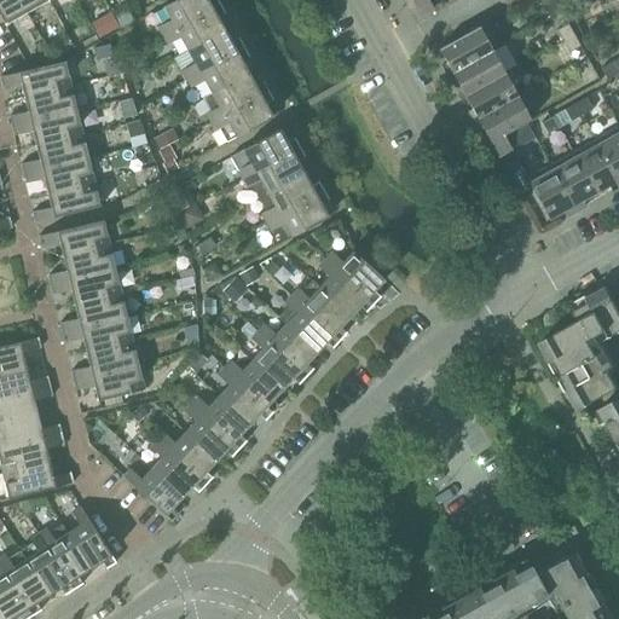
[(28,12),(21,0),(0,0),(0,13),(6,25),(28,12)]
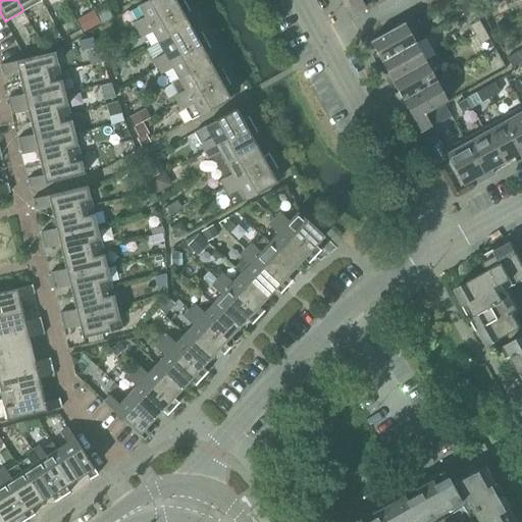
[(17,0),(23,10),(42,1),(41,0),(17,0)]
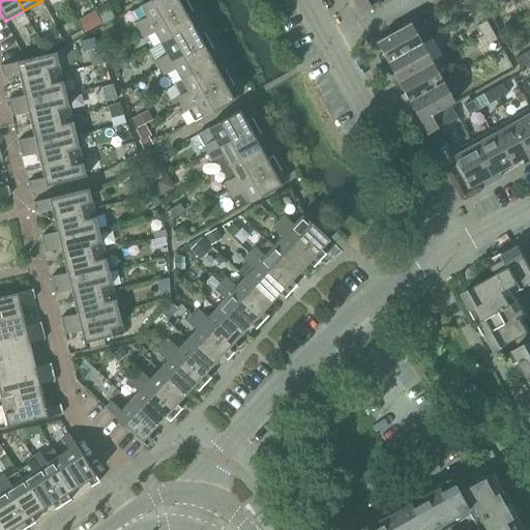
[(136,23),(140,30),(189,3),(187,0),(149,0),(140,5),(147,17),(136,23)]
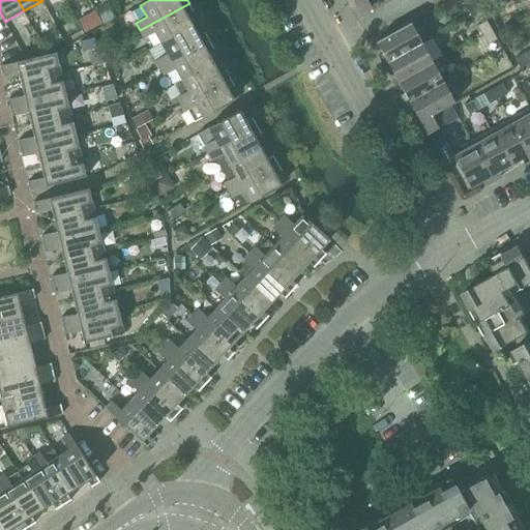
[(353,0),(360,13),(372,7),(367,0),(353,0)]
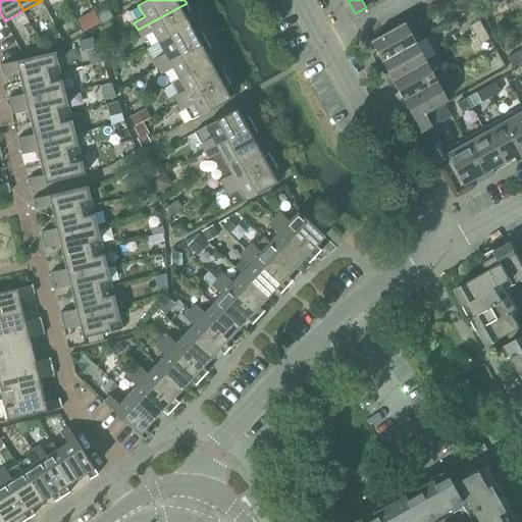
[(474,10),(469,0),(459,5),(465,15),(474,10)]
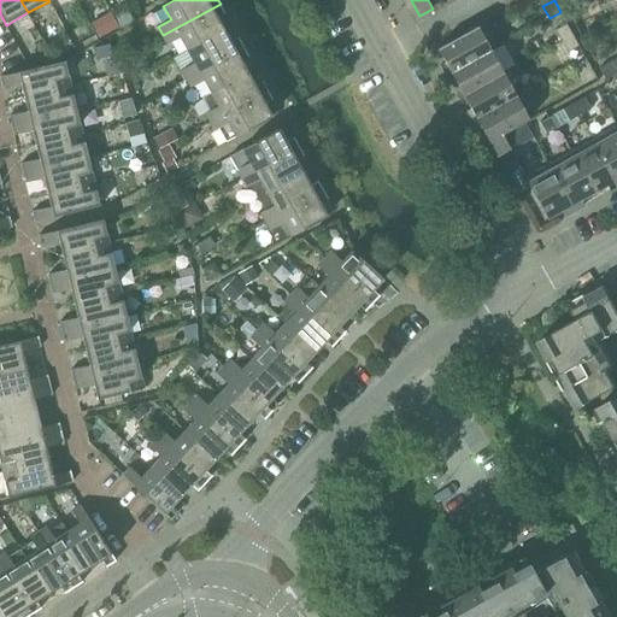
[(180,36),(187,50),(224,29),(218,17),(225,12),(221,4),(163,35),(168,43),(180,36)]
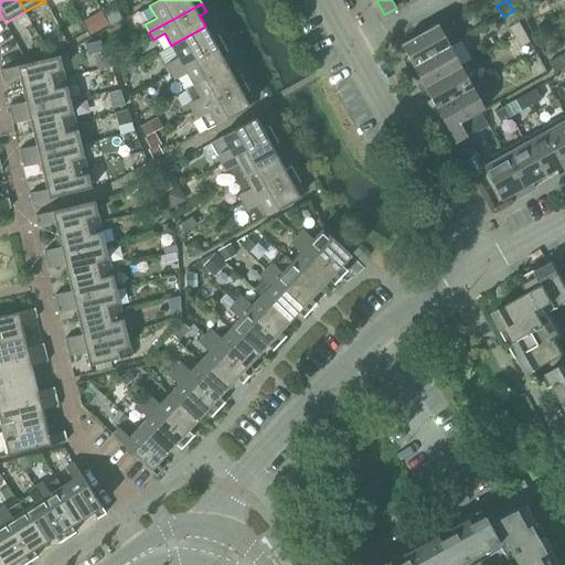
[(509,27),(514,38),(525,31),(519,21),(509,27)]
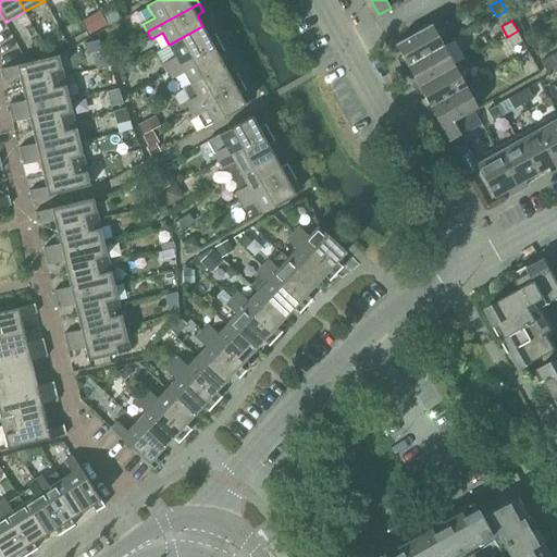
[(397,59),(403,67),(444,45),(432,23),(395,44),(403,57),(397,59)]
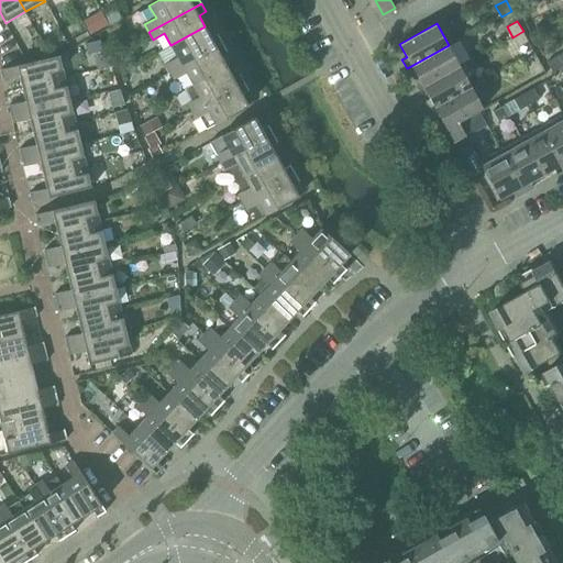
[(170,45),(157,53),(164,65),(166,64),(170,72),(222,42),(218,34),(211,37),(205,26),(170,45)]
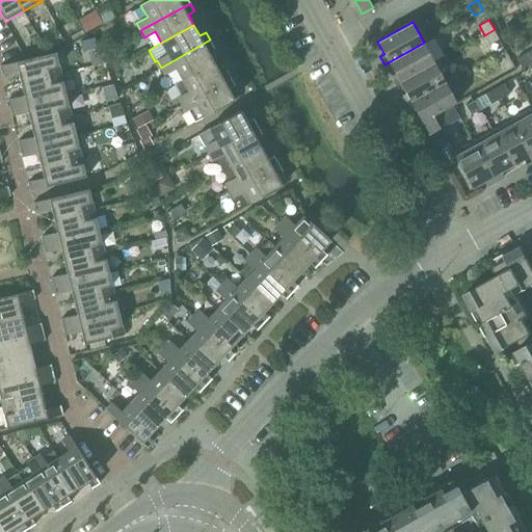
[(495,29),(484,35),(489,45),(500,40),(495,29)]
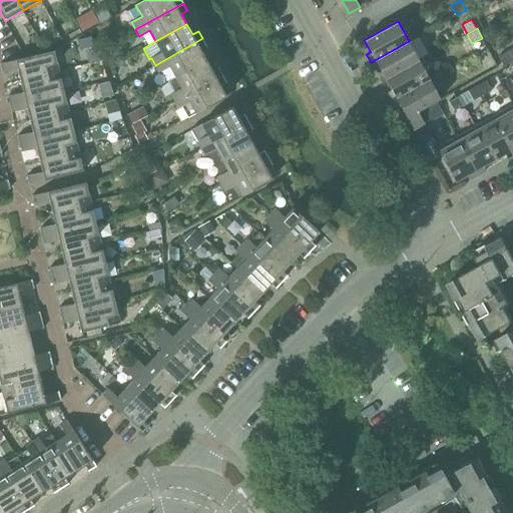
[(56,41),(61,39),(57,33),(52,35),(56,41)]
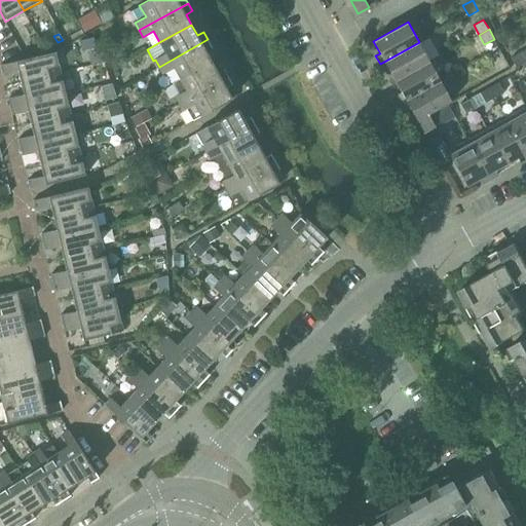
[(95,37),(80,40),(82,50),(97,47),(95,37)]
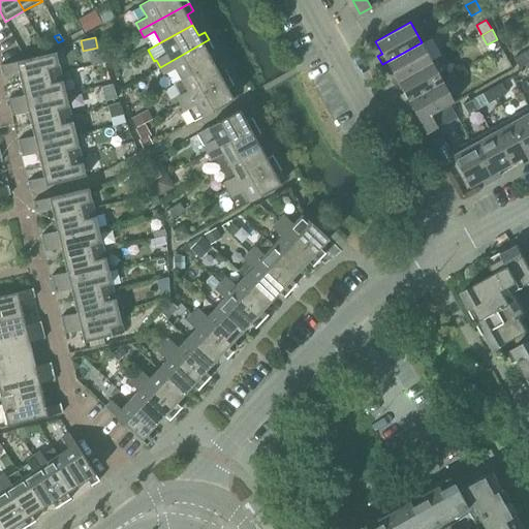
[(175,68),(181,80),(213,62),(207,51),(214,48),(209,39),(160,67),(164,74),(175,68)]
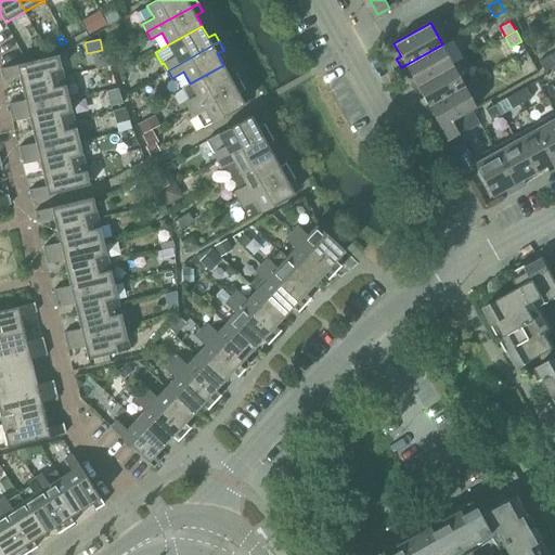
[(411,74),(417,86),(453,65),(442,44),(401,67),(405,76),(411,74)]
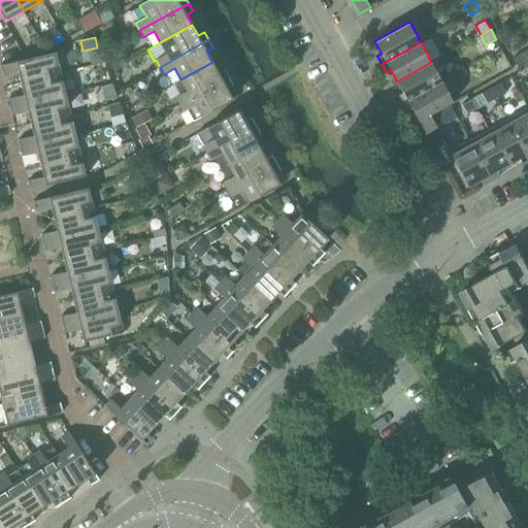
[(19,70),(21,83),(61,72),(56,52),(1,65),(3,74),(19,70)]
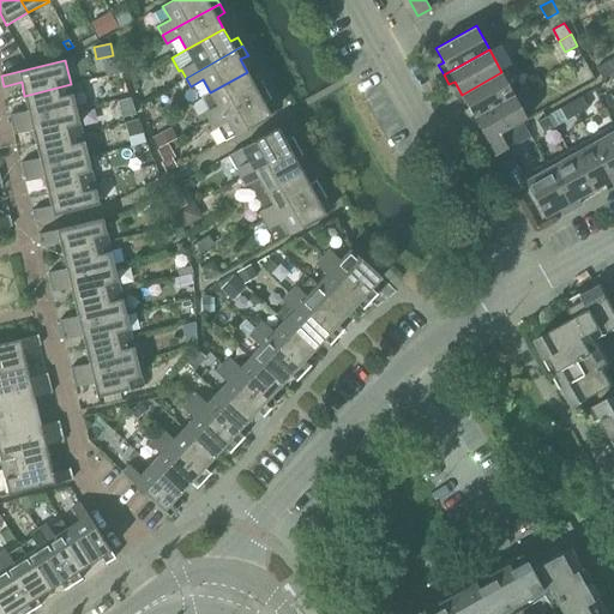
[(118,60),(107,62),(109,74),(120,72),(118,60)]
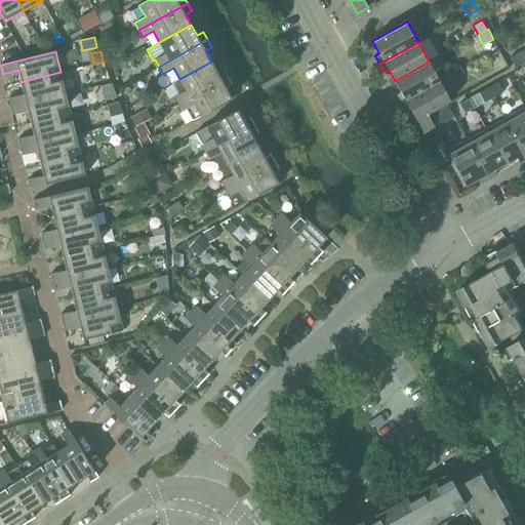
[(524,62),(524,61),(520,52),(511,57),(516,67),(524,62)]
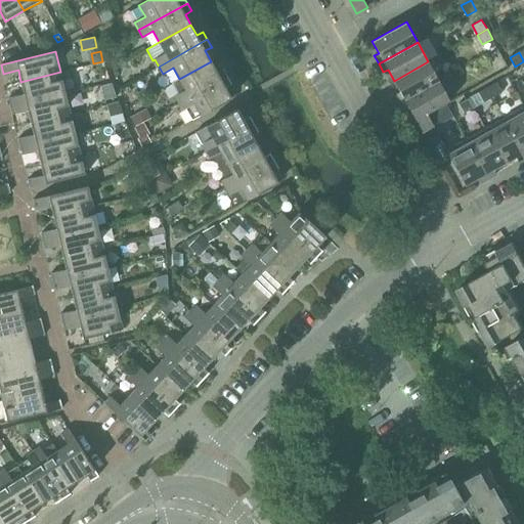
[(175,95),(179,103),(227,76),(223,68),(217,72),(211,61),(179,79),(172,83),(178,93),(175,95)]
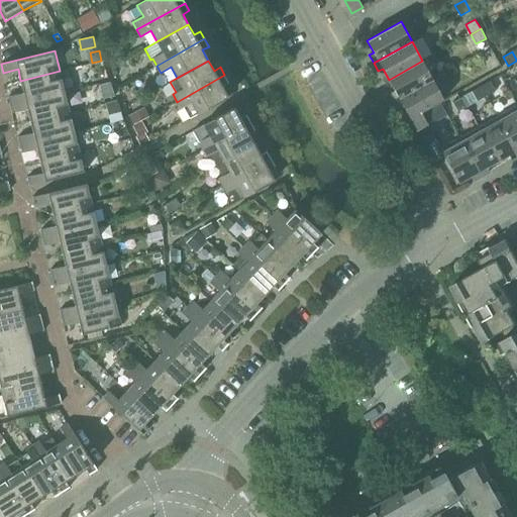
[(390,93),(395,101),(432,80),(422,61),(389,80),(395,90),(390,93)]
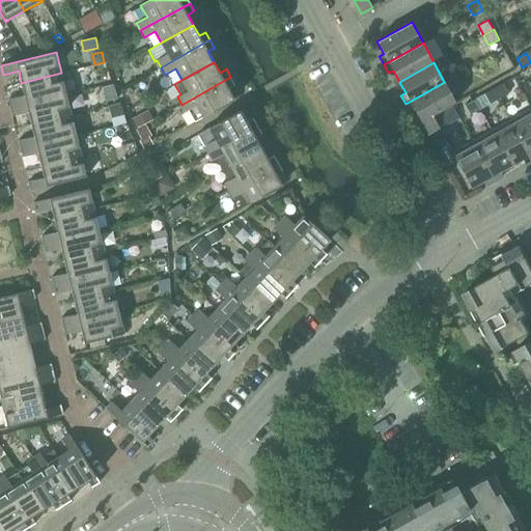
[(8,99),(10,107),(66,93),(61,73),(21,83),(24,95),(8,99)]
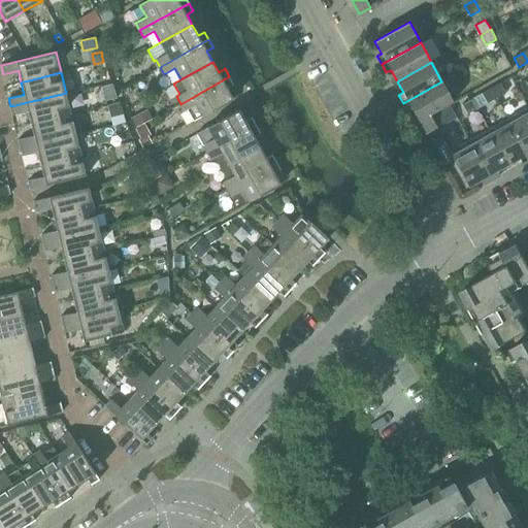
[(229,76),(180,104),(185,111),(188,109),(194,121),(233,99),(227,88),(234,85),(229,76)]
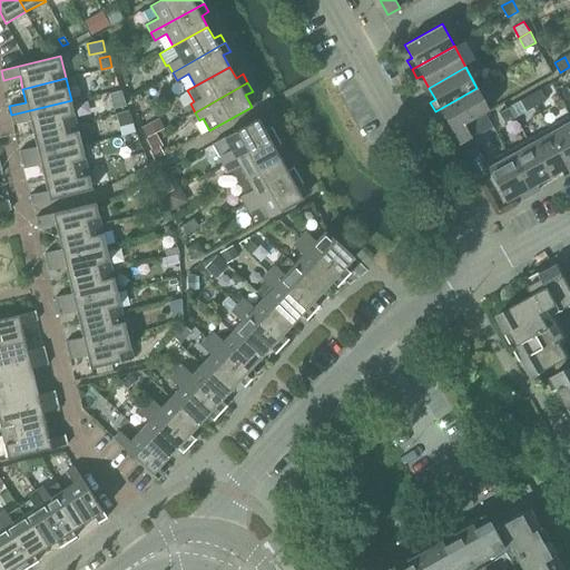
[(477,88),(435,111),(440,120),(445,118),(460,144),(471,137),(464,124),(490,110),(477,88)]
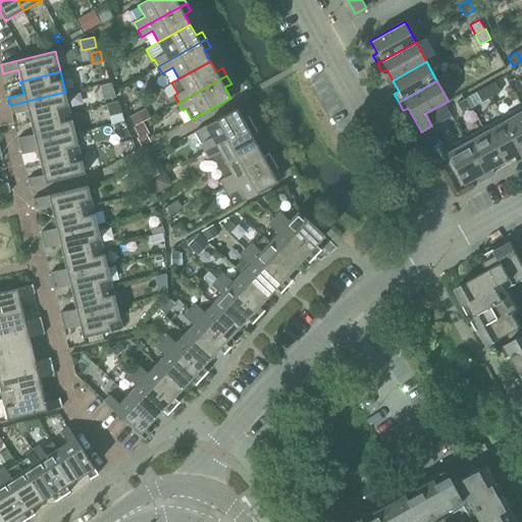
[(496,82),(485,87),(491,97),(501,92),(496,82)]
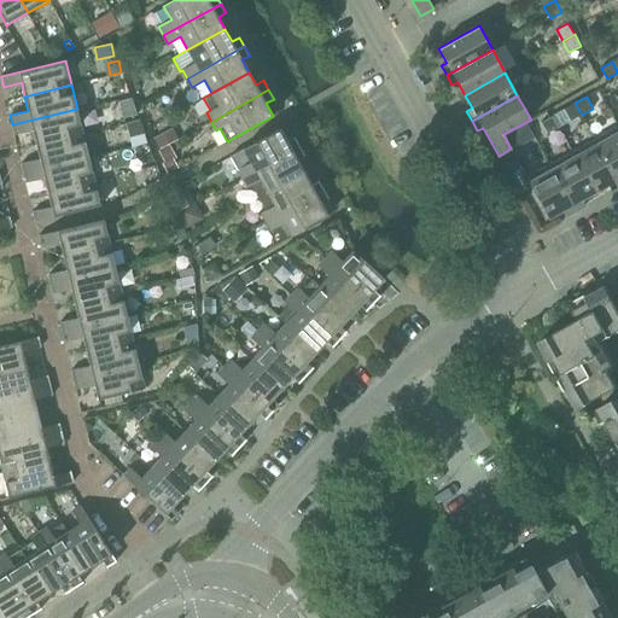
[(582,115),(575,103),(564,109),(571,121),(582,115)]
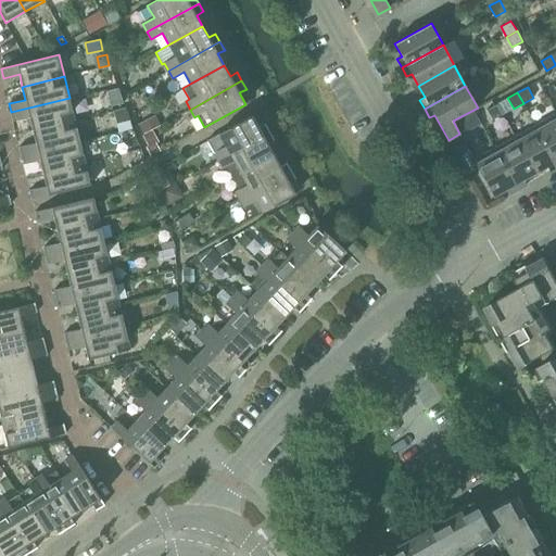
[(29,117),(33,129),(75,119),(70,98),(11,112),(13,121),(29,117)]
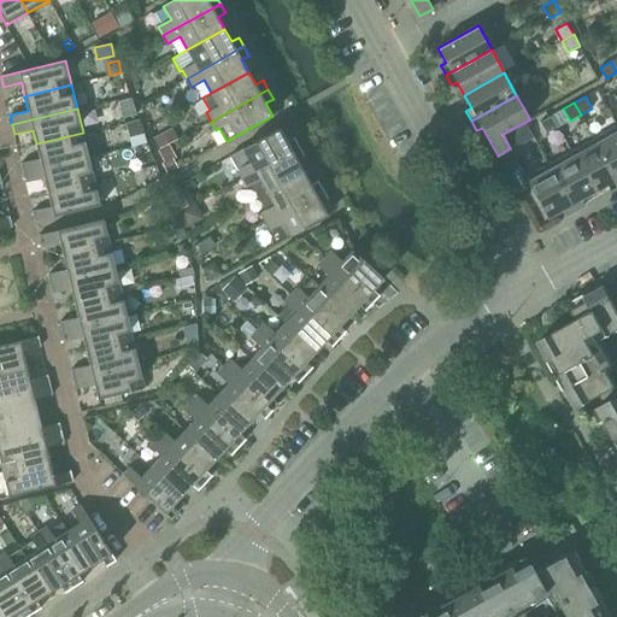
[(558,127),(552,116),(540,122),(546,133),(558,127)]
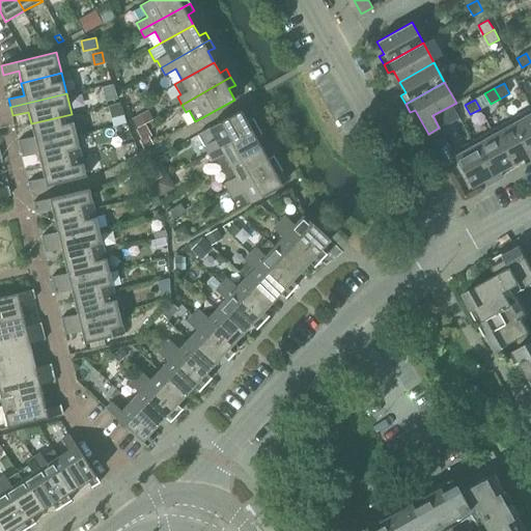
[(111,116),(123,113),(119,103),(109,105),(111,116)]
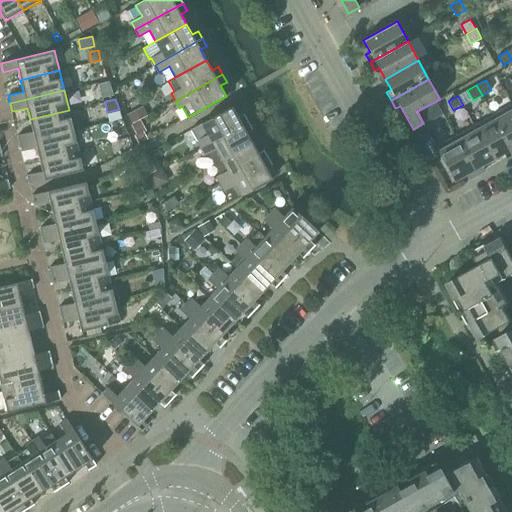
[(511,105),(493,116),(511,149),(511,105)]
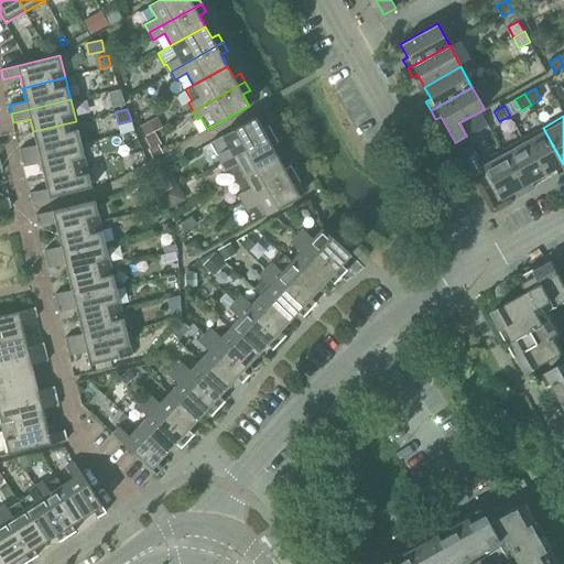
[(159,117),(142,126),(148,134),(164,126),(159,117)]
